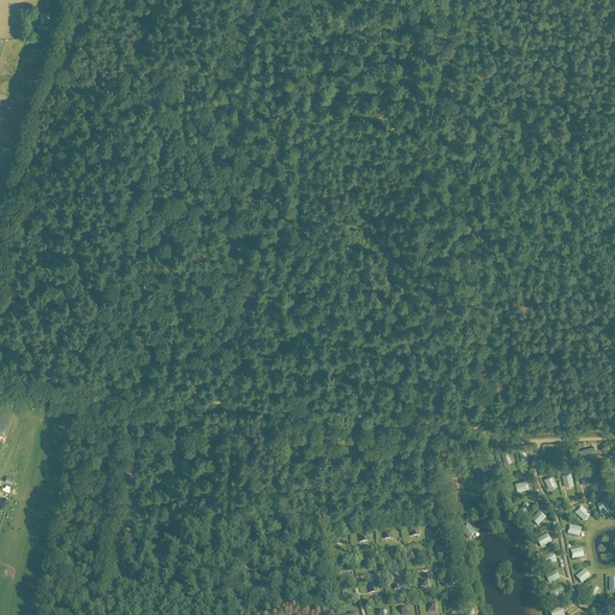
[(40,12),(41,25),(52,24),(51,11),(40,12)]
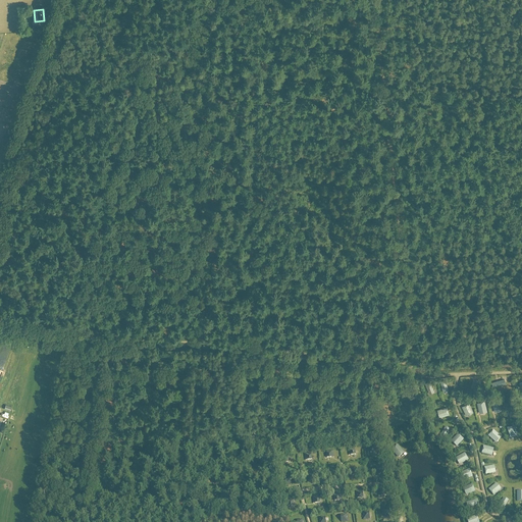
[(43,21),(32,22),(33,30),(44,29),(43,21)]
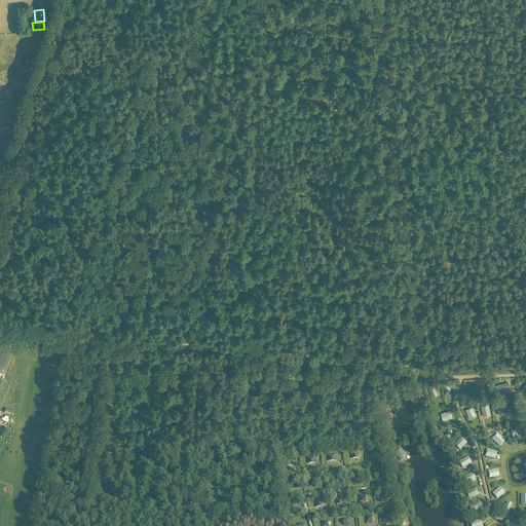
[(476,386),(474,392),(481,395),(483,388),(484,384),(478,383),(477,386),(476,386)]
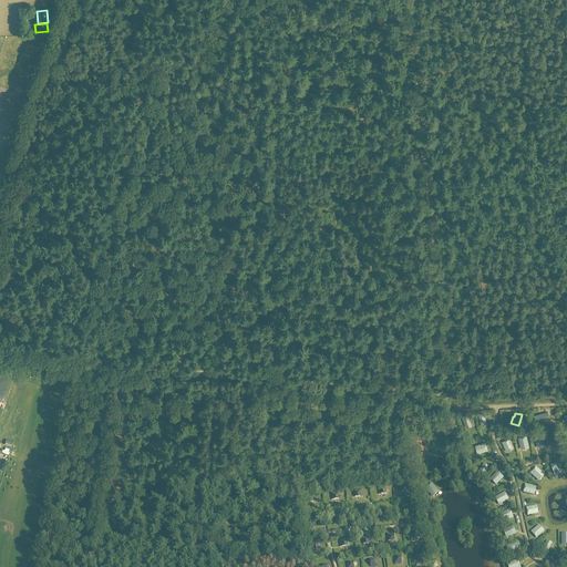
[(462,416),(465,424),(466,424),(467,428),(471,426),(470,422),(470,421),(467,415),(462,416)]
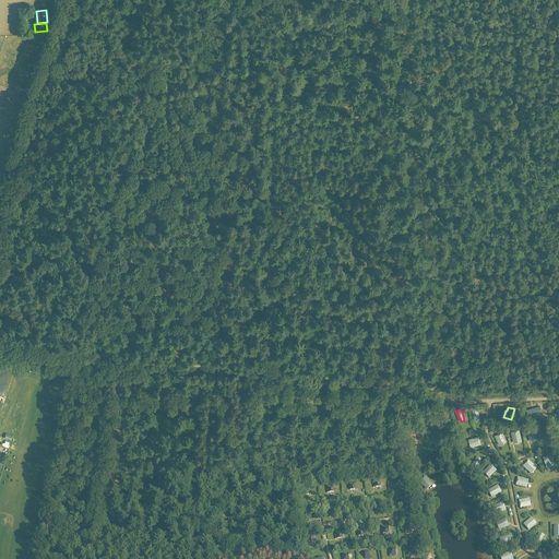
[(535,429),(527,431),(530,442),(538,440),(535,429)]
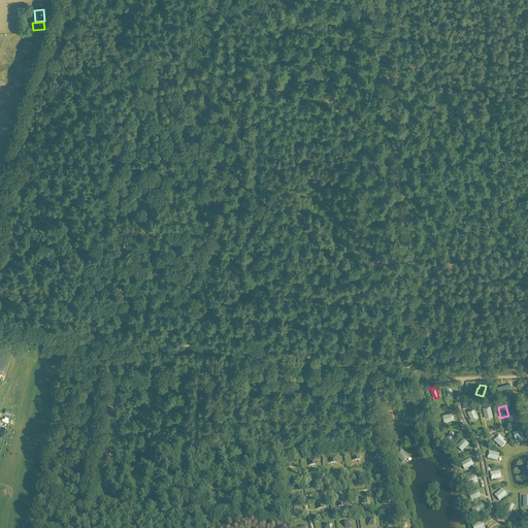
[(490,406),(483,408),(485,419),(493,417),(490,406)]
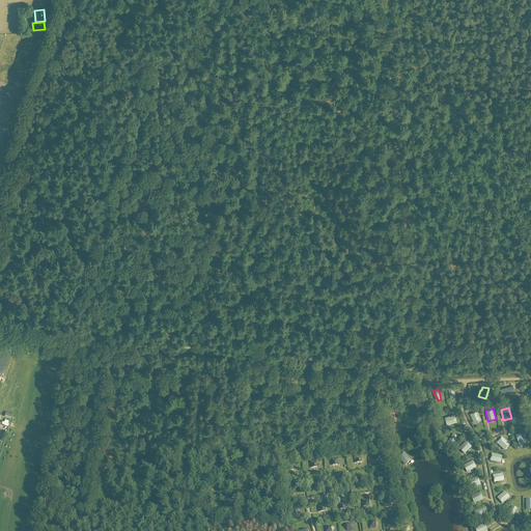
[(477,411),(470,414),(474,423),(481,420),(477,411)]
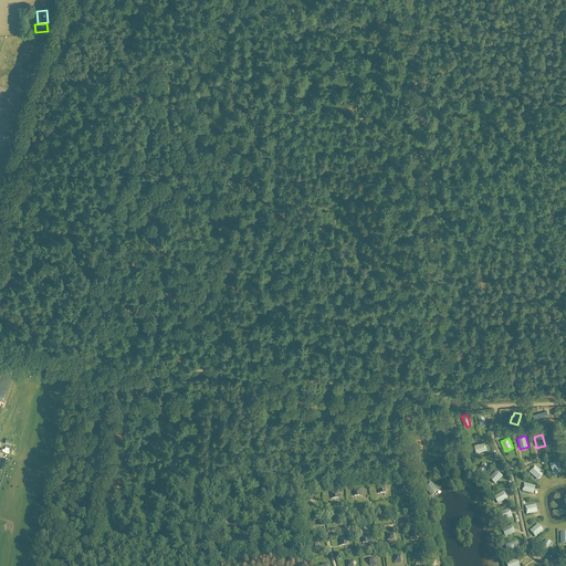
[(478,444),(474,447),(477,452),(480,451),(480,452),(486,450),(484,442),(478,444)]
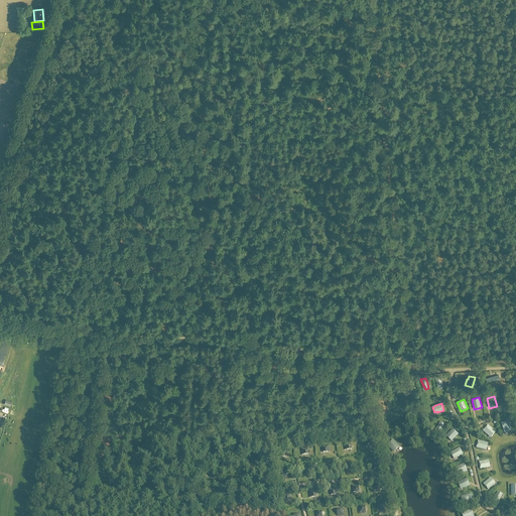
[(508,420),(502,423),(504,429),(505,432),(511,430),(510,427),(508,420)]
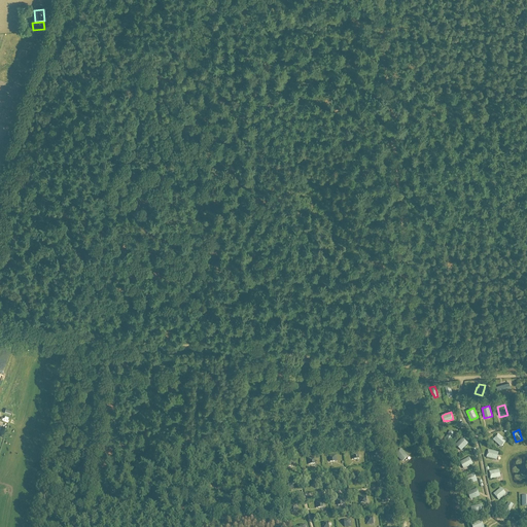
[(447,437),(445,441),(449,443),(451,438),(454,433),(450,430),(446,437),(447,437)]
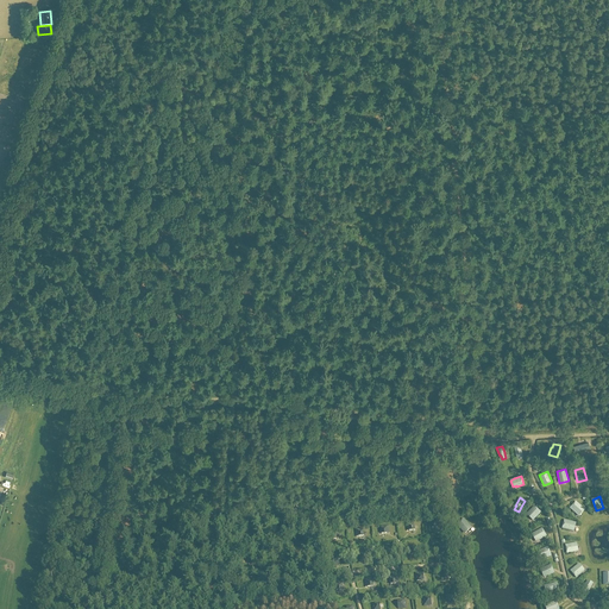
[(576,502),(570,508),(576,513),(579,515),(584,510),(582,508),(582,507),(576,502)]
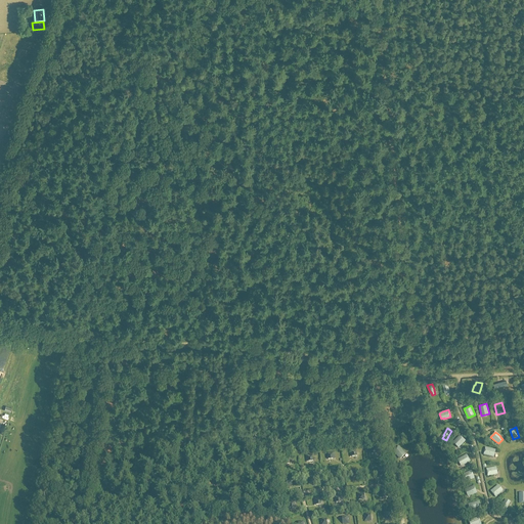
[(460,435),(452,442),(459,448),(466,441),(460,435)]
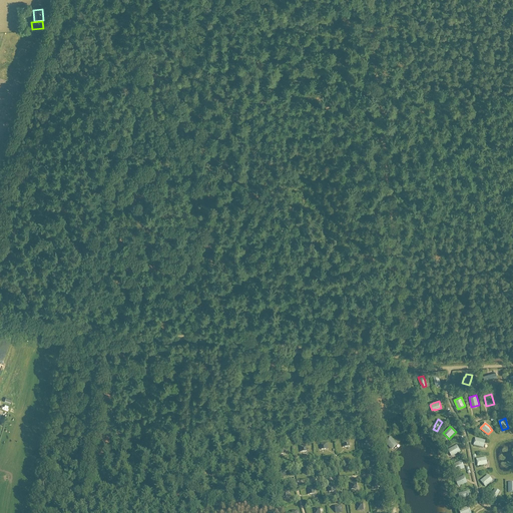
[(391,437),(384,442),(392,450),(398,445),(391,437)]
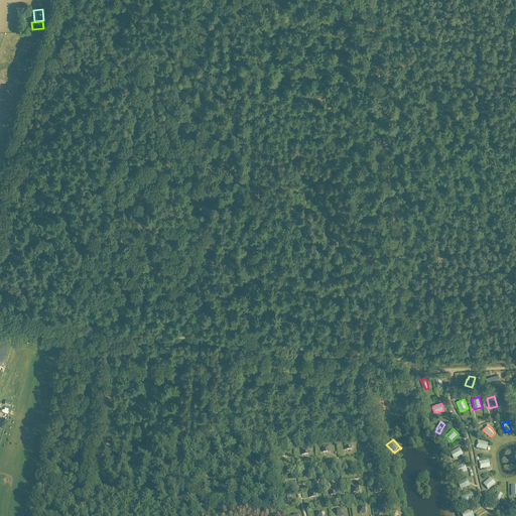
[(478,440),(477,447),(483,449),(483,448),(486,449),(488,443),(485,442),(478,440)]
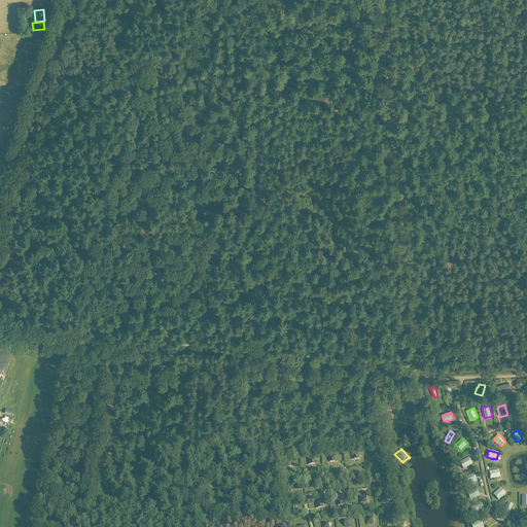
[(463,461),(460,463),(463,468),(466,466),(467,467),(472,463),(469,457),(463,460),(463,461)]
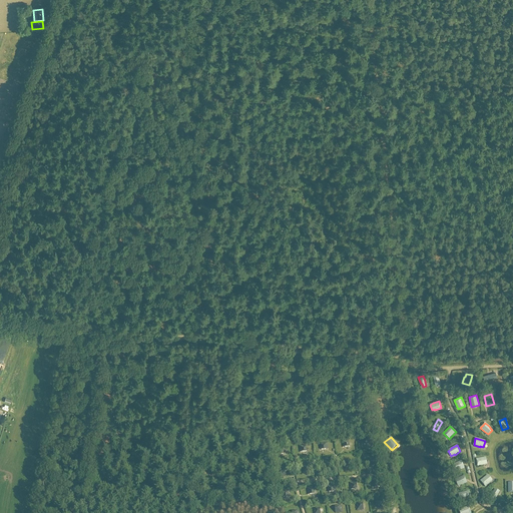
[(482,458),(476,459),(477,466),(484,465),(484,464),(487,464),(486,458),(482,458)]
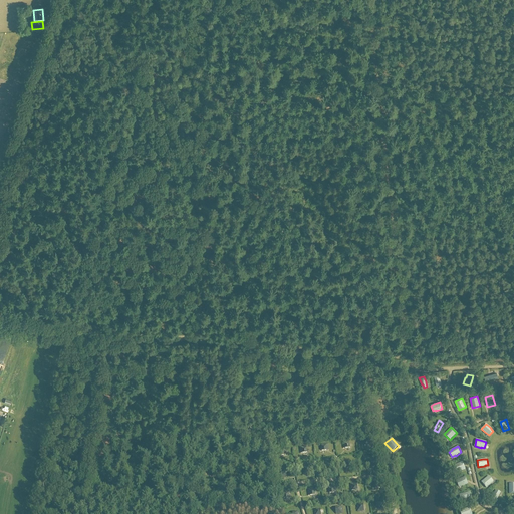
[(457,465),(454,466),(456,472),(459,471),(465,469),(463,462),(457,464),(457,465)]
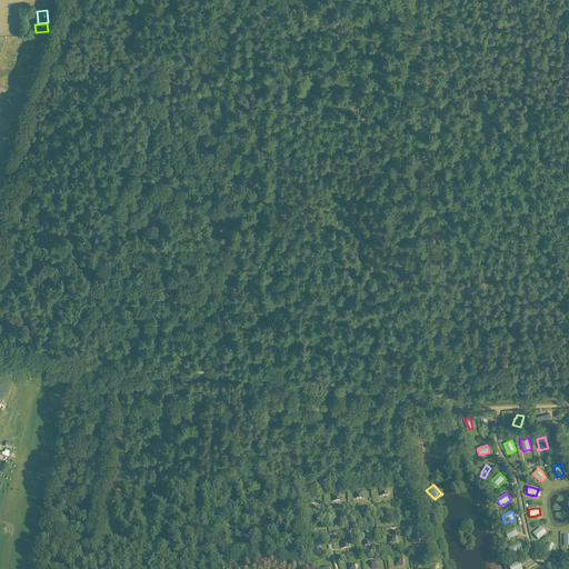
[(538,529),(532,533),(538,540),(543,536),(542,535),(546,532),(541,527),(539,529),(538,529)]
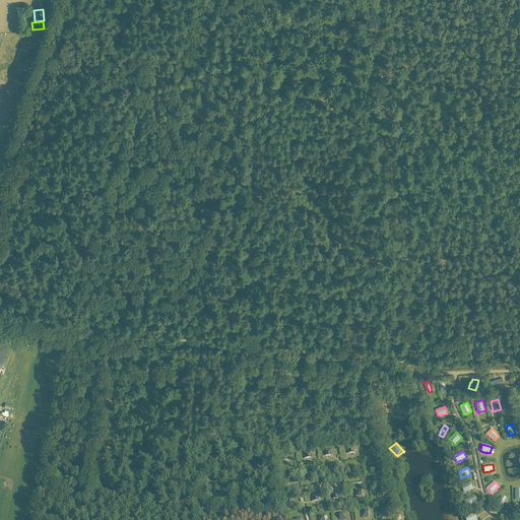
[(464,485),(461,486),(463,493),(467,491),(467,492),(473,490),(470,482),(464,484),(464,485)]
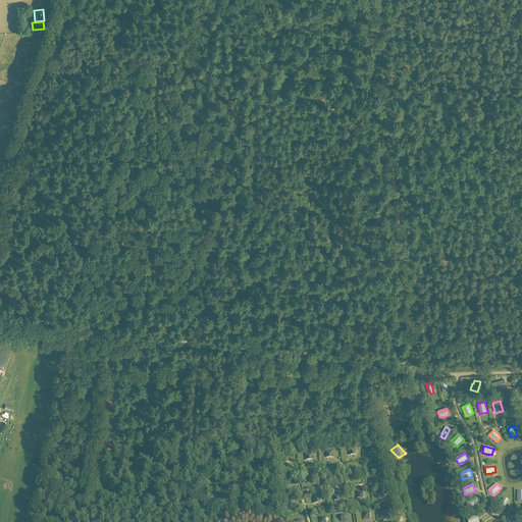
[(502,502),(499,507),(503,510),(507,503),(506,503),(508,500),(505,498),(502,502)]
